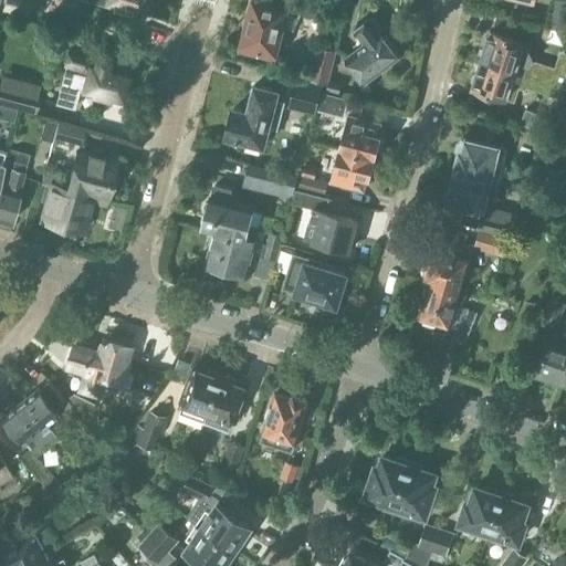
[(30,0),(6,0),(3,8),(27,14),(27,11),(40,14),(43,4),(30,1),(30,0)]
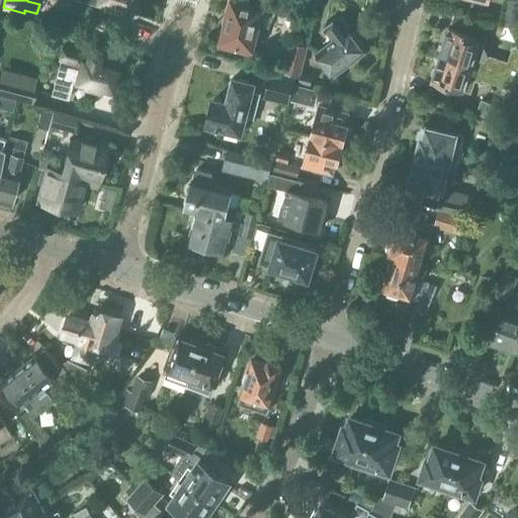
[(94,0),(94,3),(127,14),(132,0),(94,0)]
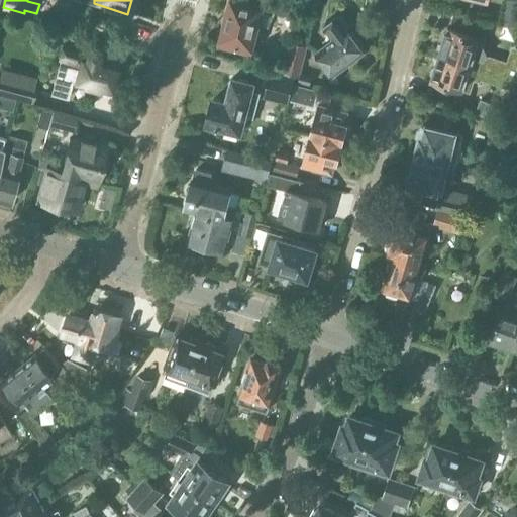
[(256,25),(269,28),(274,6),(250,0),(230,0),(220,43),(250,50),(256,25)]
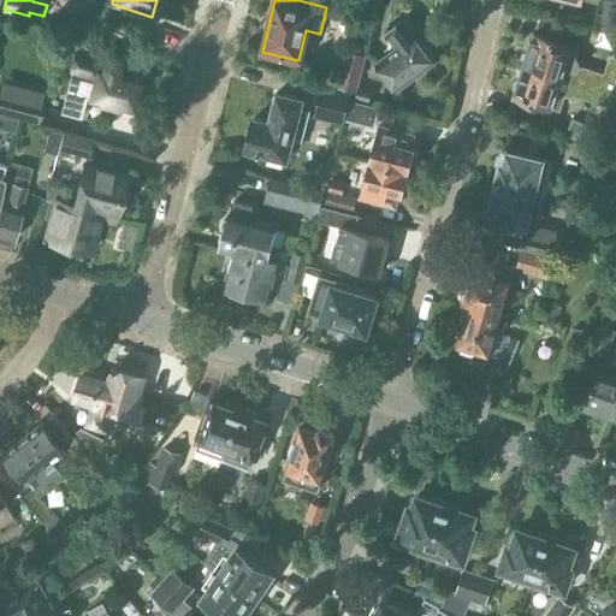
[(615,33),(615,1),(609,0),(603,0),(596,29),(615,33)]
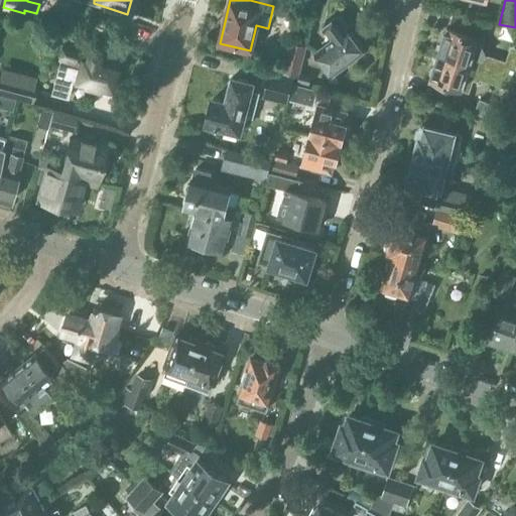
[(321,59),(333,76),(365,51),(338,15),(324,25),(333,39),(315,52),(321,59)]
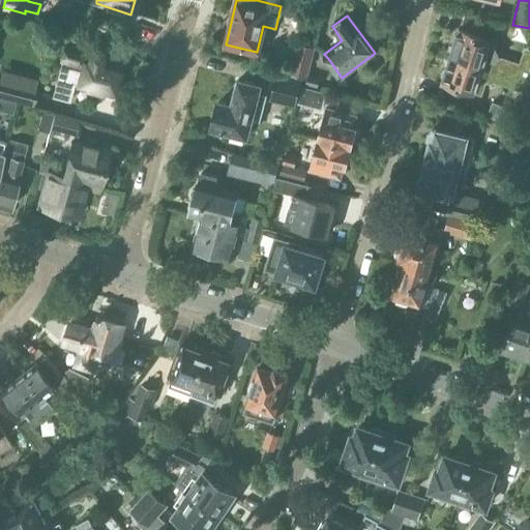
[(501,54),(492,39),(460,29),(451,54),(529,80),(529,79),(529,76),(529,46),(526,45),(521,60),(501,54)]
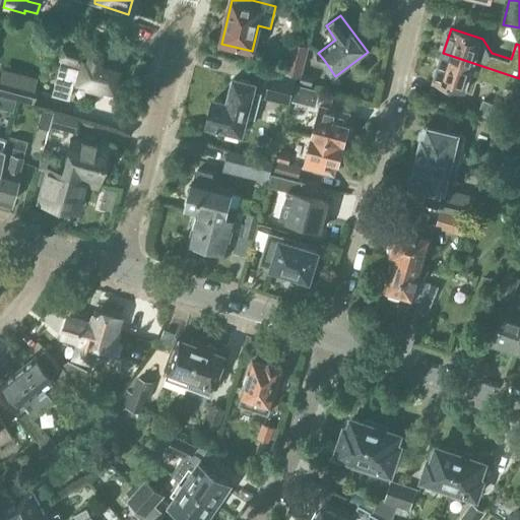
[(57,61),(59,62),(51,95),(69,101),(72,84),(108,93),(116,64),(101,60),(102,56),(83,51),(84,48),(62,43),(57,61)]
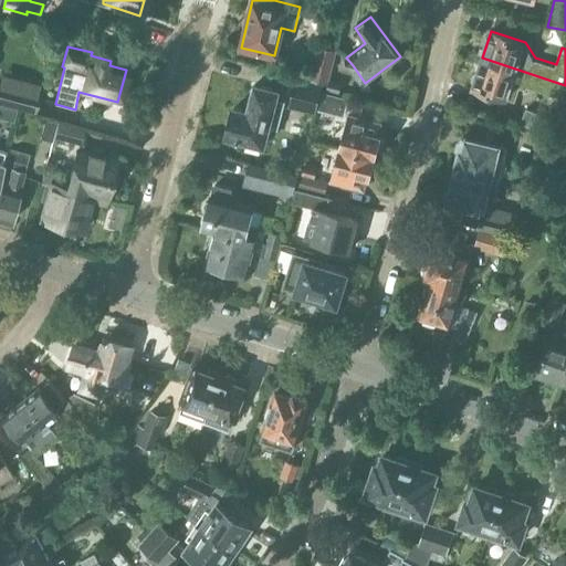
[(335,54),(316,50),(310,80),(323,83),(327,84),(328,80),(329,80),(335,54)]
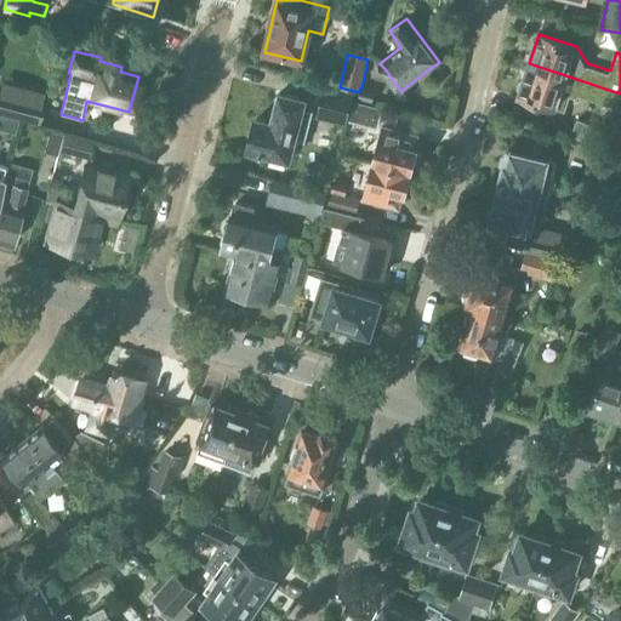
[(520,90),(518,96),(557,108),(557,107),(567,109),(571,93),(579,96),(580,93),(619,106),(620,96),(620,93),(529,63),(524,79),(520,80),(518,87),(520,90)]
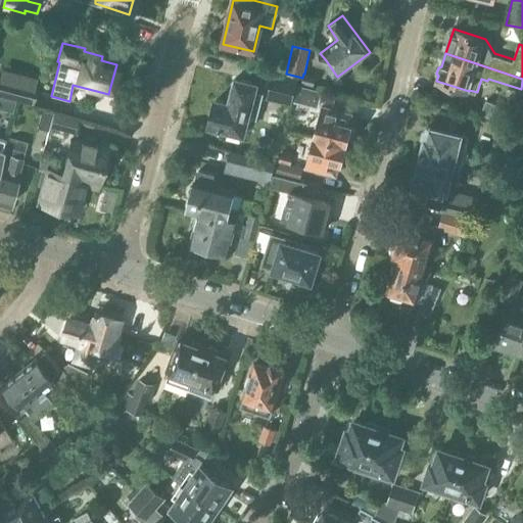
[(298,77),(286,74),(273,70),(266,99),(292,105),(298,77)]
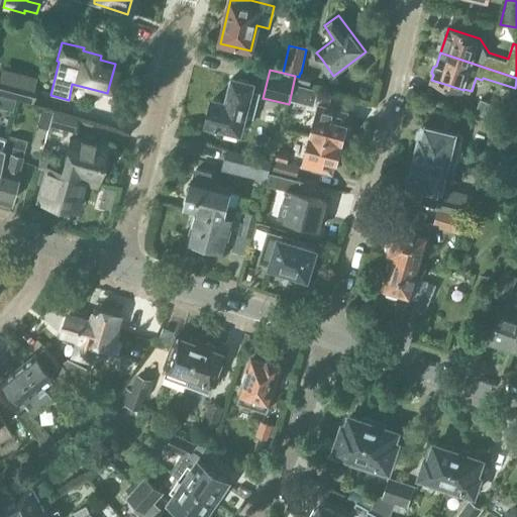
[(300,73),(299,77),(298,83),(310,86),(312,75),(301,73),(300,73)]
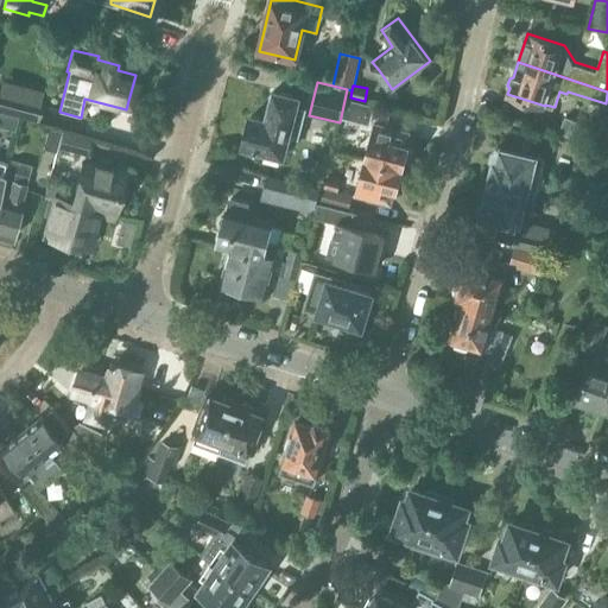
[(0,111),(38,121),(43,101),(0,89),(0,111)]
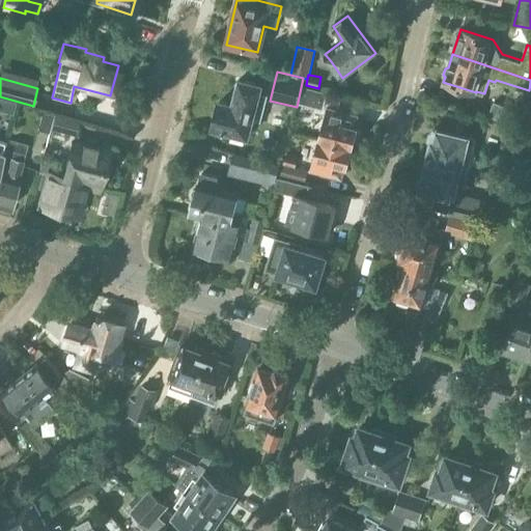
[(232,105),(219,101),(213,128),(248,137),(261,85),(239,79),(232,105)]
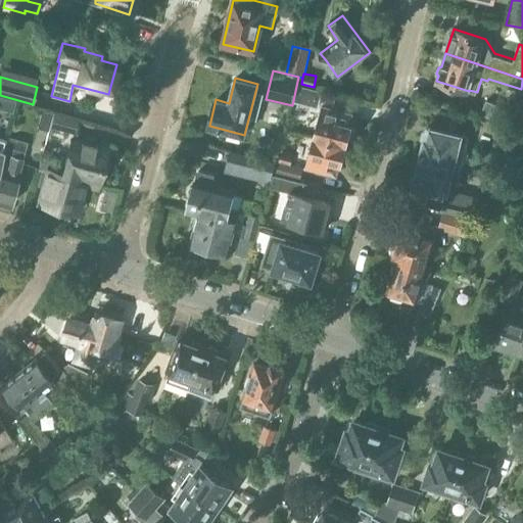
[(486,99),(480,116),(491,121),(512,129),(513,130),(520,111),(486,99)]
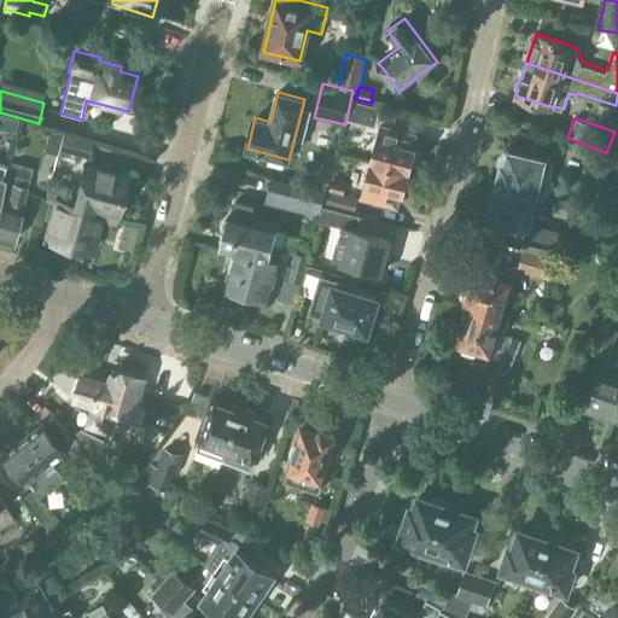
[(383,126),(373,159),(409,170),(419,135),(383,126)]
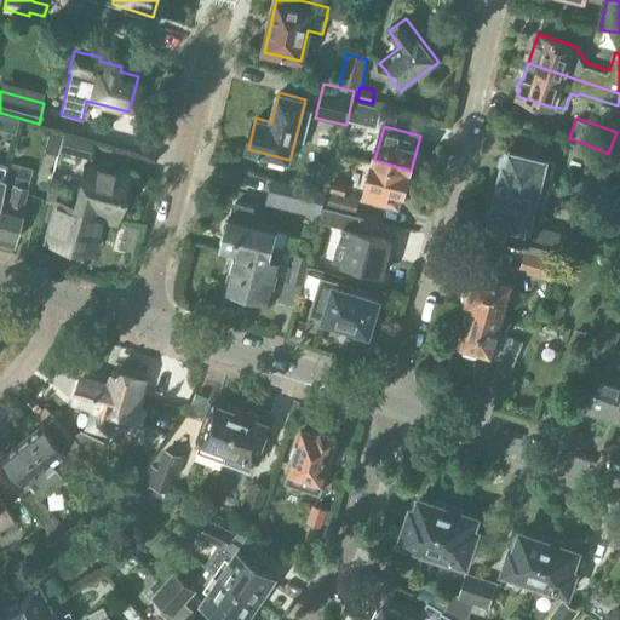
[(63,133),(56,159),(72,162),(74,154),(87,158),(92,141),(63,133)]
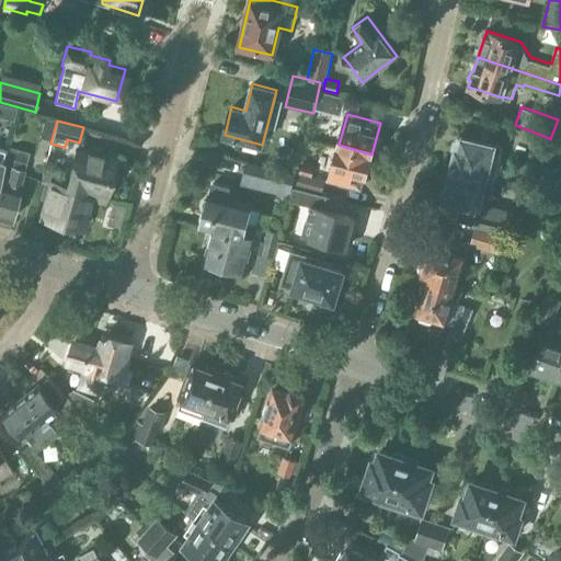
[(549,138),(527,129),(524,139),(546,148),(549,138)]
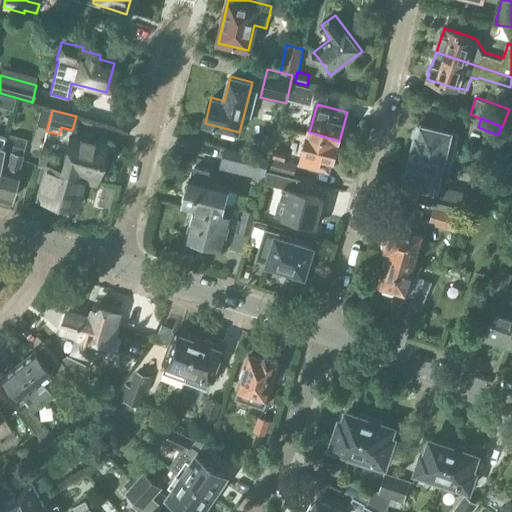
[(411,152),(445,160),(453,162),(454,160),(458,158),(459,150),(457,147),(460,134),(418,124),(411,152)]
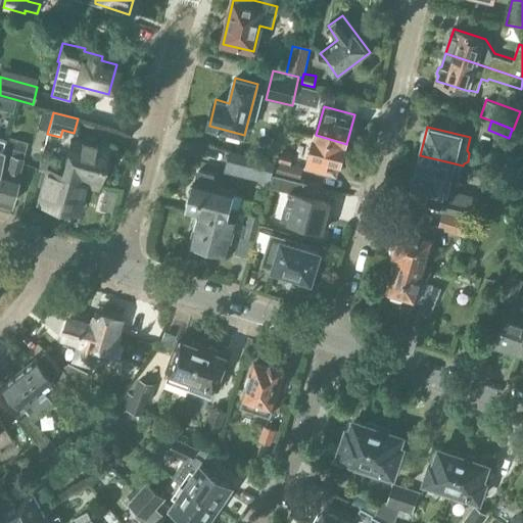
[(346,144),(316,135),(306,167),(338,176),(346,144)]
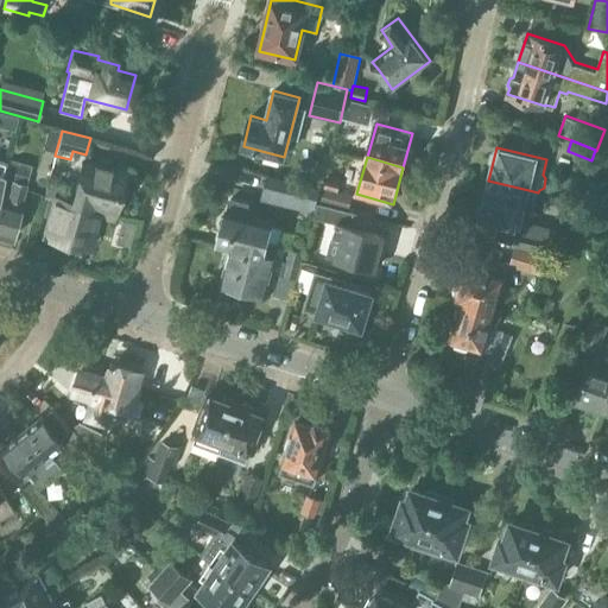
[(6,163),(5,162),(0,181),(0,235),(10,239),(25,185),(30,165),(7,159),(6,163)]
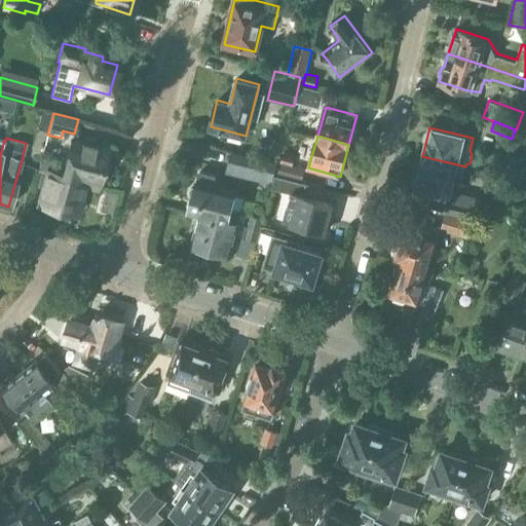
[(66,170),(64,170),(62,177),(84,183),(97,186),(107,150),(79,143),(74,158),(69,157),(66,170)]
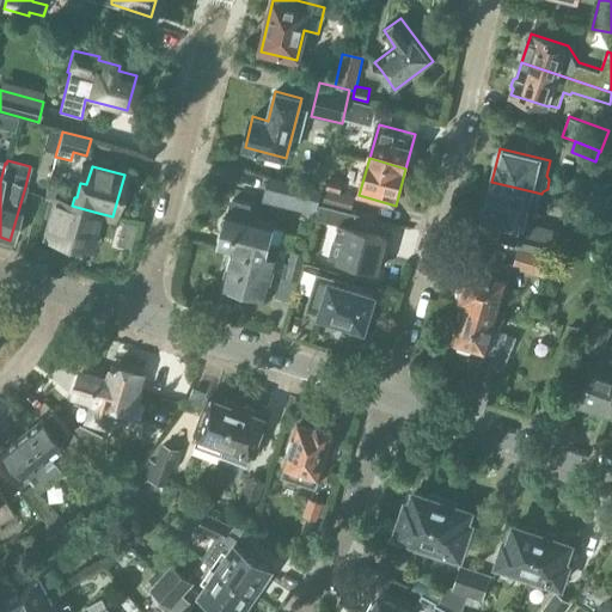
[(322,189),(269,176),(262,202),(316,215),(322,189)]
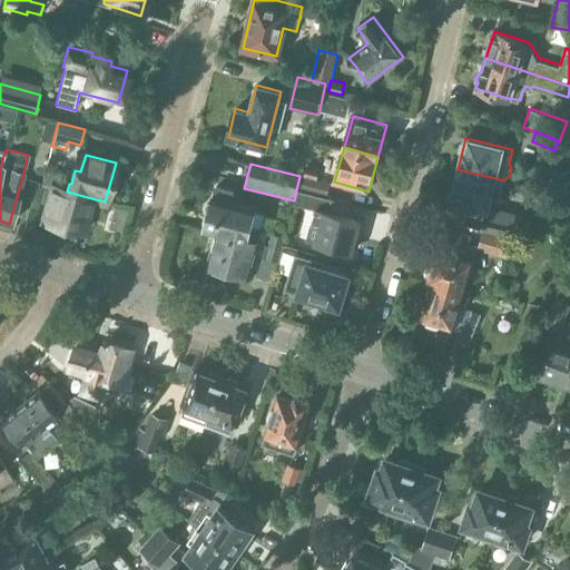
[(301,189),(326,196),(331,180),(317,177),(320,168),(306,164),(301,189)]
